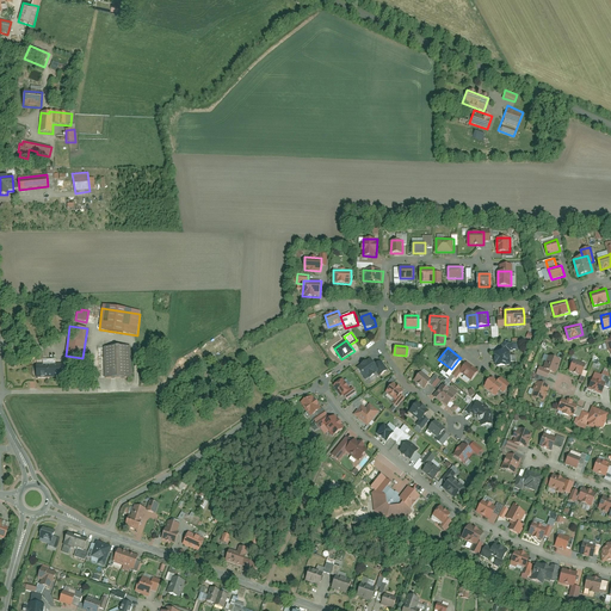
[(131,349),(104,350),(105,381),(131,380),(131,349)]
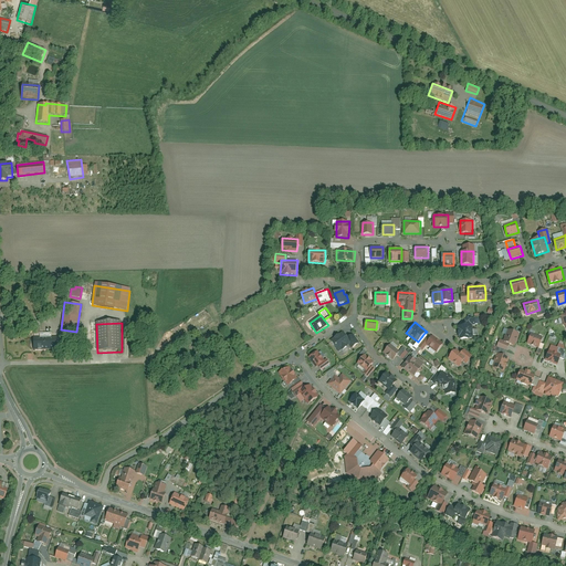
[(459,326),(460,339),(473,338),(472,325),(464,325),(459,326)]
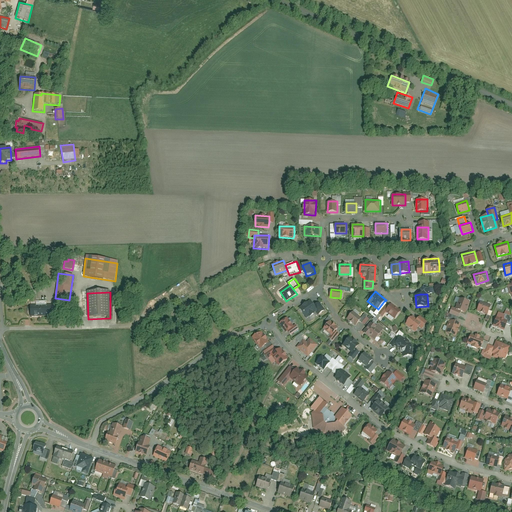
[(460,298),(455,309),(462,311),(466,313),(471,302),(460,298)]
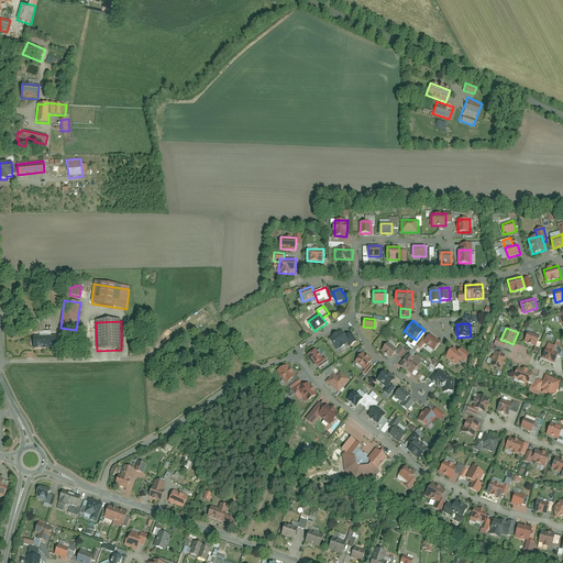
[(329,339),(337,350),(350,341),(345,335),(341,330),(329,339)]
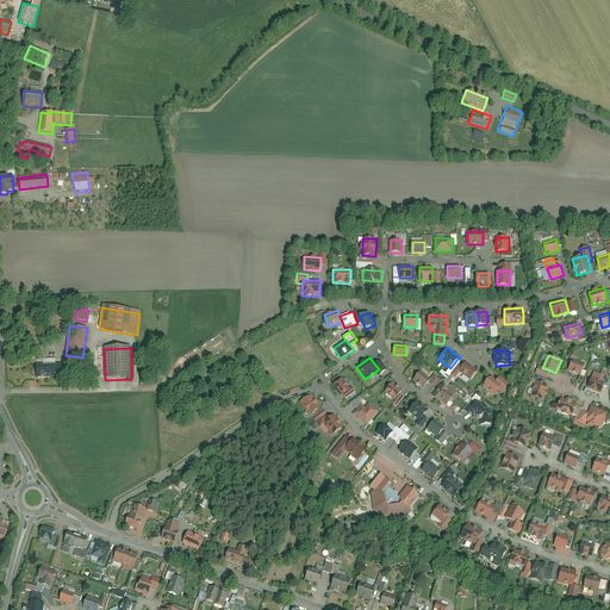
[(380,359),(374,363),(379,369),(381,374),(387,369),(380,359)]
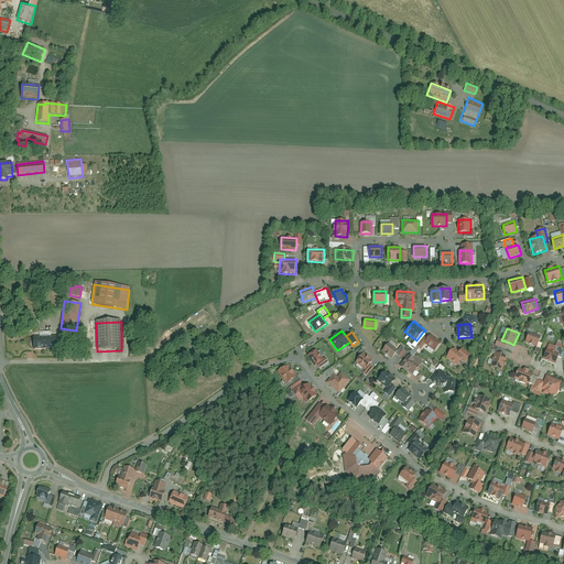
[(414,344),(418,346),(424,337),(426,334),(423,332),(416,340),(414,344)]
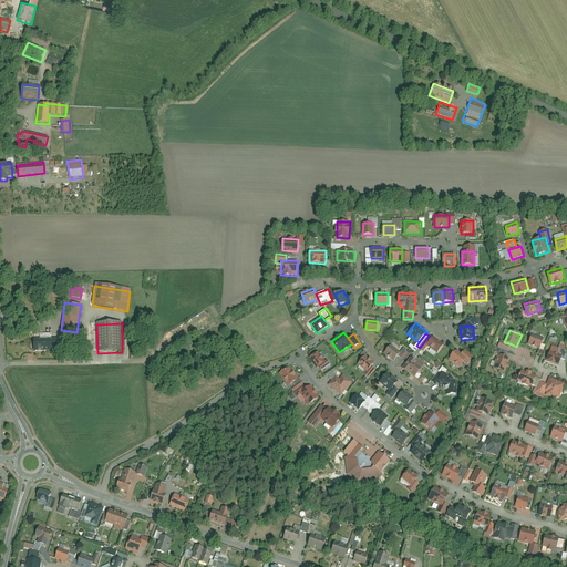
[(533,333),(529,344),(540,349),(543,344),(545,338),(533,333)]
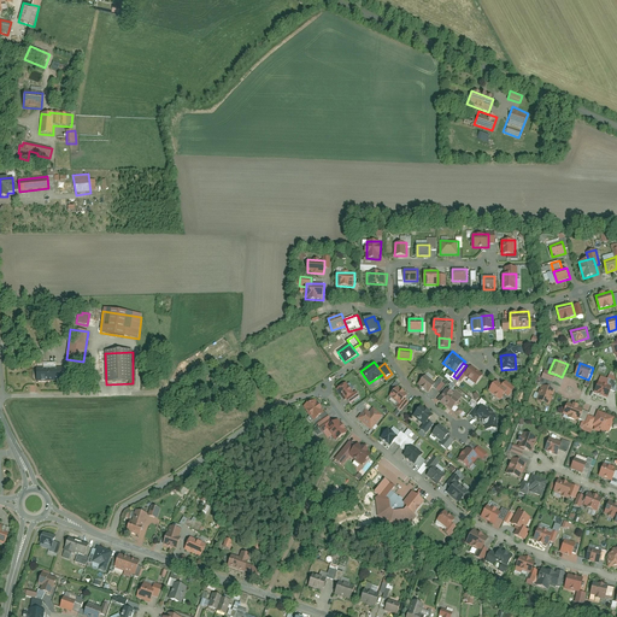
[(483,375),(472,365),(468,371),(465,375),(476,385),(483,375)]
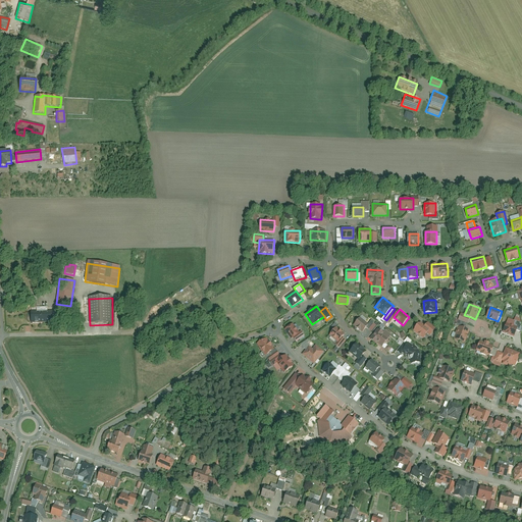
[(53,311),(31,312),(31,323),(54,322),(53,311)]
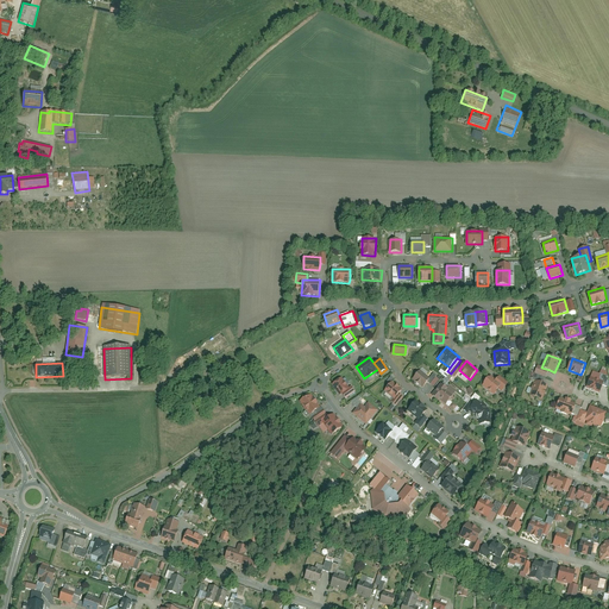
[(459,370),(462,366),(458,364),(451,374),(454,376),(459,370)]
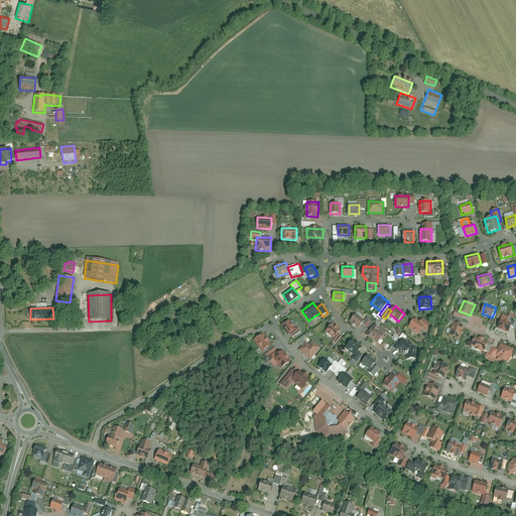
[(456,310),(454,316),(462,319),(463,320),(466,313),(459,311),(456,310)]
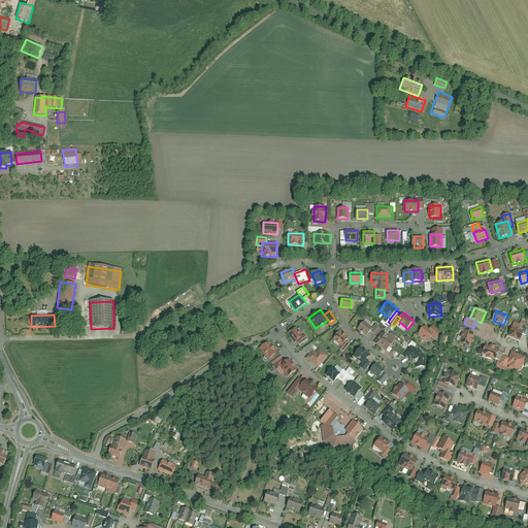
[(358,329),(367,336),(371,330),(373,328),(364,321),(358,329)]
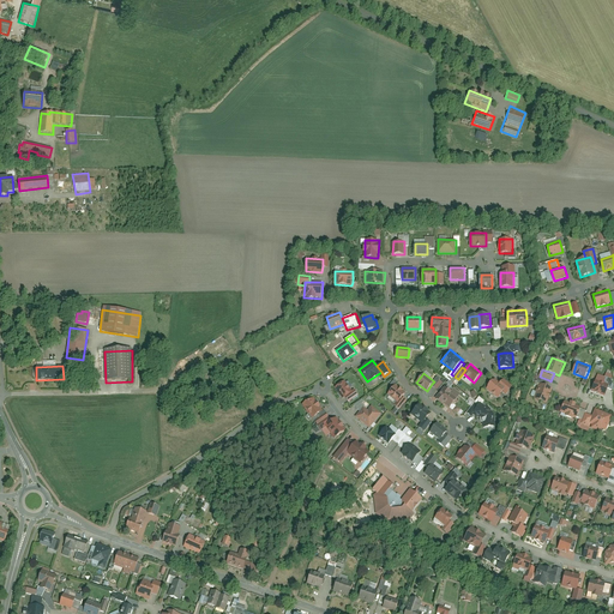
[(599,374),(593,391),(606,396),(608,387),(609,385),(605,383),(607,378),(599,374)]
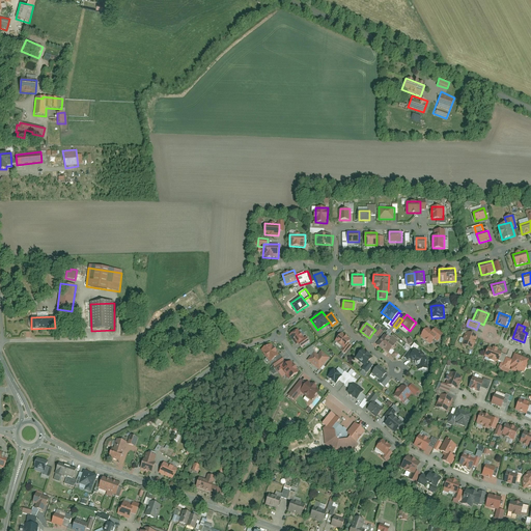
[(427,327),(420,336),(430,344),(438,335),(432,331),(427,327)]
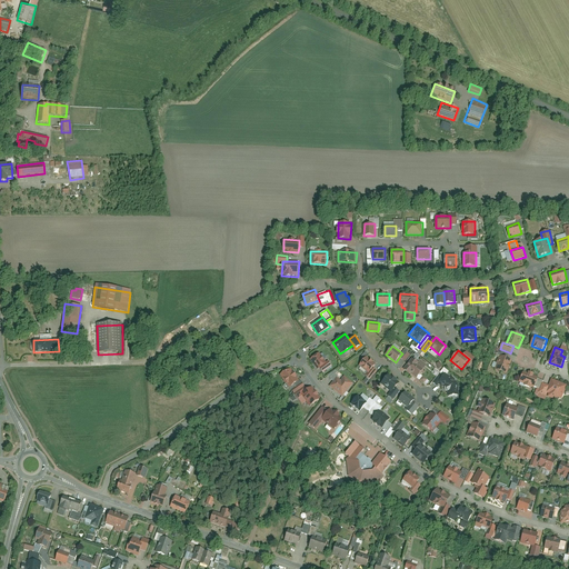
[(467,350),(463,355),(469,359),(472,362),(477,358),(467,350)]
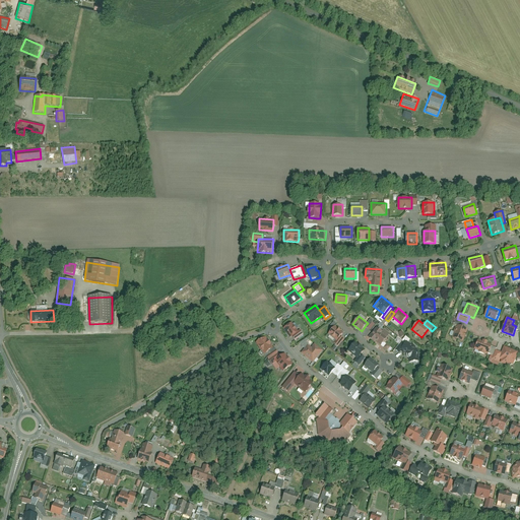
[(284,327),(291,337),(293,336),(299,332),(293,322),(284,327)]
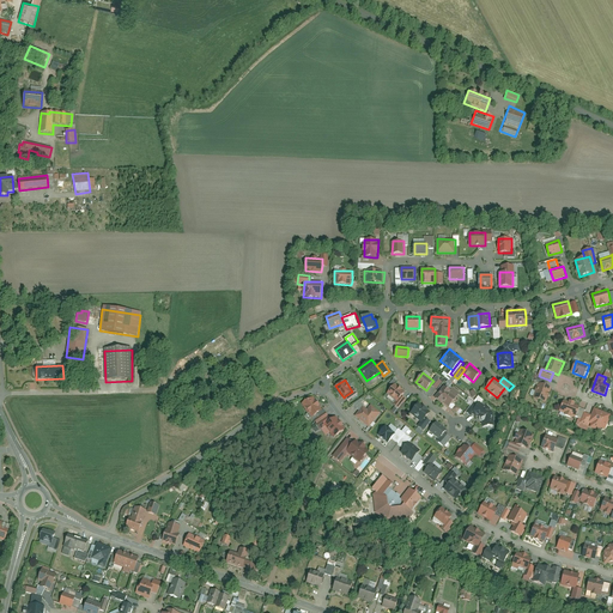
[(395,383),(387,394),(398,401),(402,396),(405,392),(395,383)]
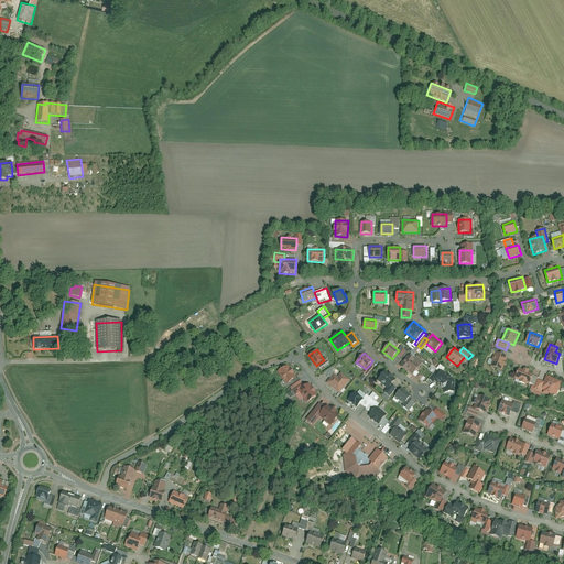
[(491,366),(503,370),(508,357),(502,355),(496,353),(491,366)]
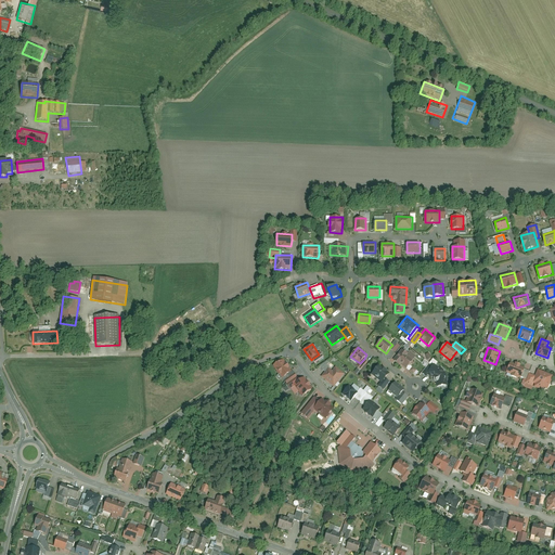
[(395,359),(407,369),(414,359),(402,349),(395,359)]
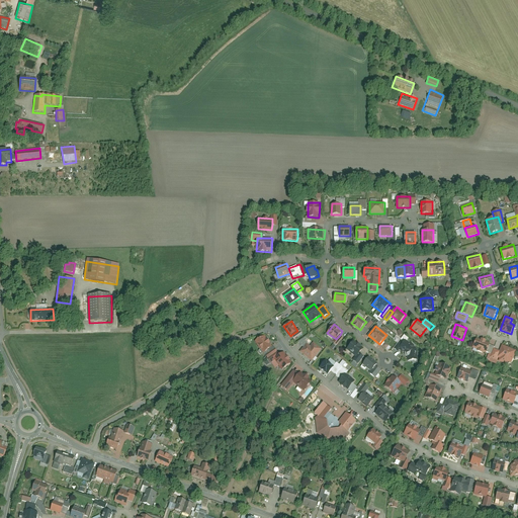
[(297,331),(291,335),(294,339),(303,333),(300,329),(297,331)]
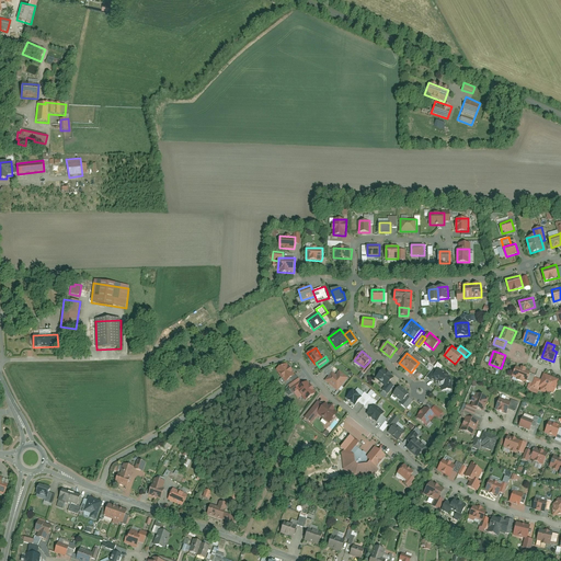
[(277,368),(286,381),(296,376),(286,362),(277,368)]
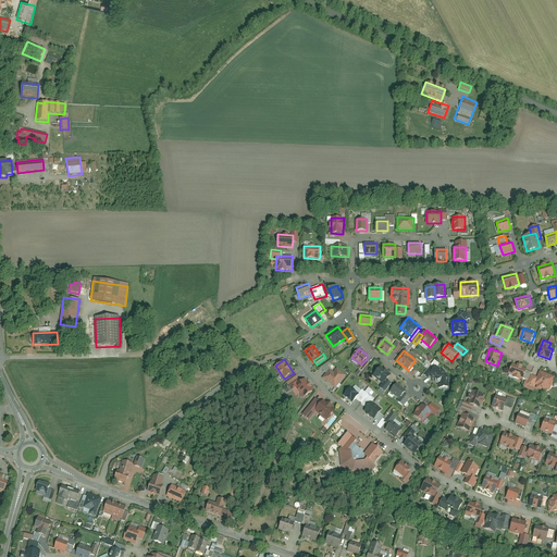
[(369,363),(366,360),(361,364),(359,368),(362,371),(369,363)]
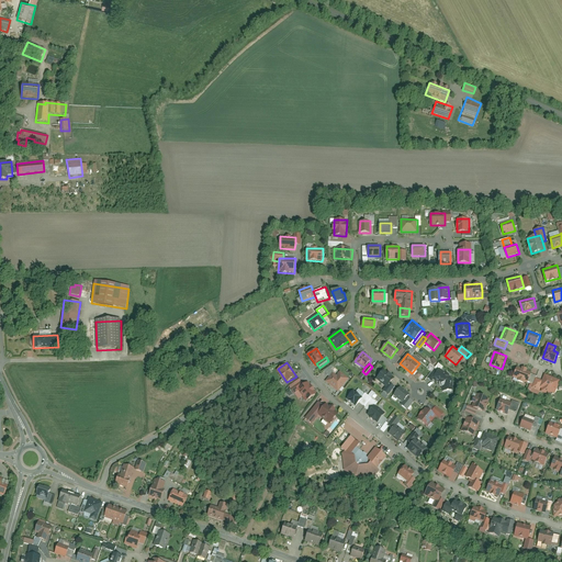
[(327,377),(334,372),(329,367),(323,371),(327,377)]
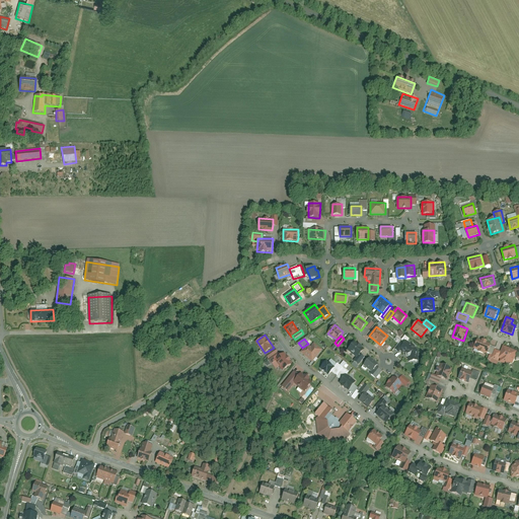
[(489,353),(491,345),(492,344),(487,343),(488,341),(483,339),(482,341),(477,340),(474,348),(479,350),(478,352),(485,354),(485,353),(488,354),(489,353)]
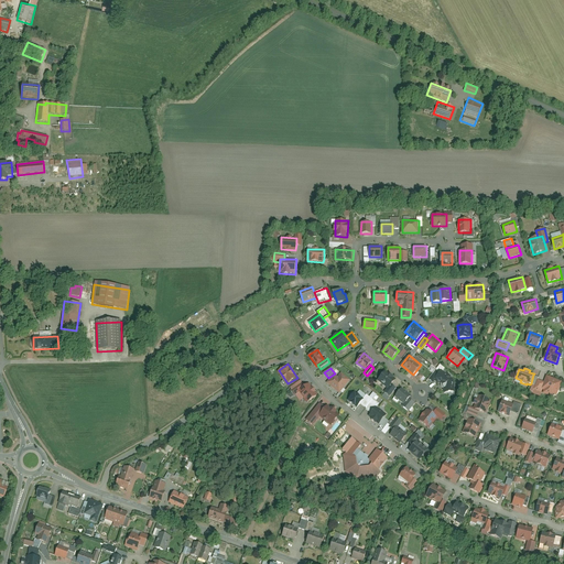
[(397,379),(386,370),(378,380),(389,389),(392,384),(397,379)]
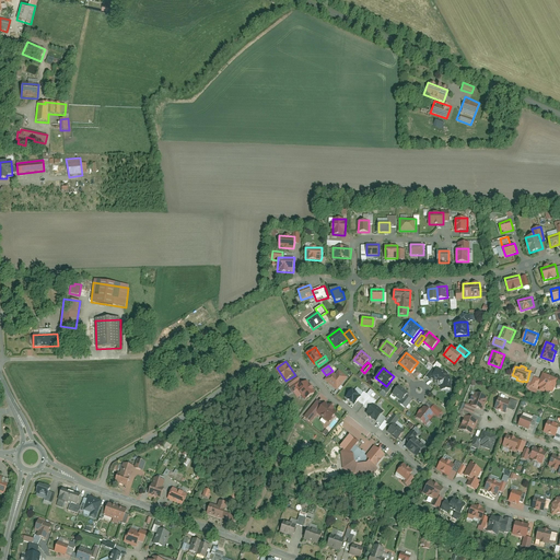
[(436,372),(432,377),(441,384),(441,391),(453,388),(451,376),(440,368),(436,372)]
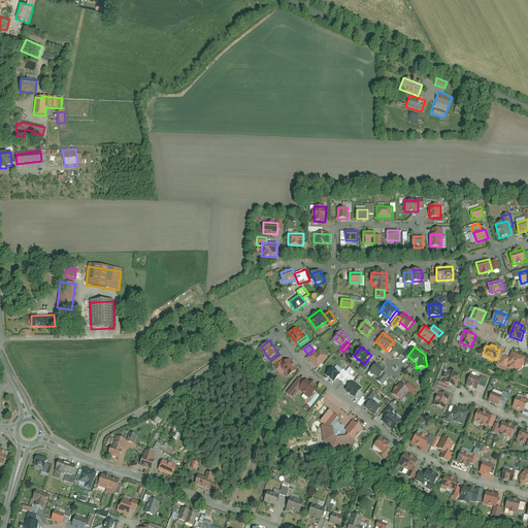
[(407,356),(411,351),(408,348),(402,355),(405,358),(407,356)]
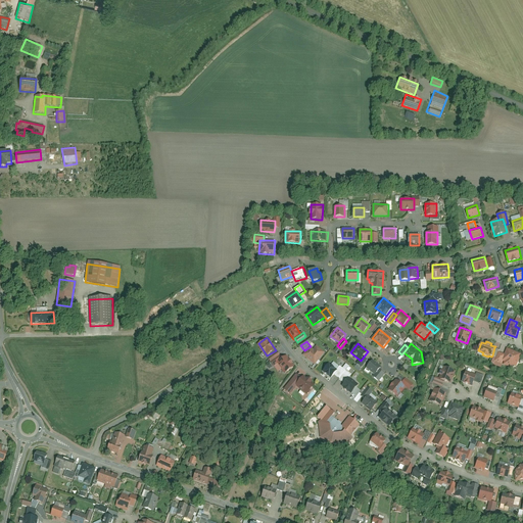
[(303,354),(316,365),(326,352),(317,345),(314,349),(311,346),(303,354)]
